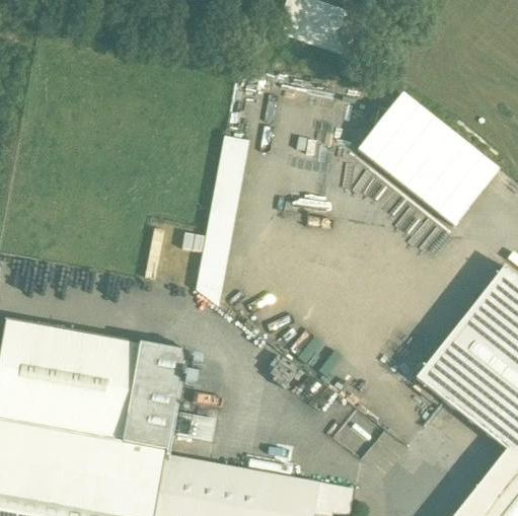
[(353,56),(365,22),(312,3),(300,38),(353,56)]
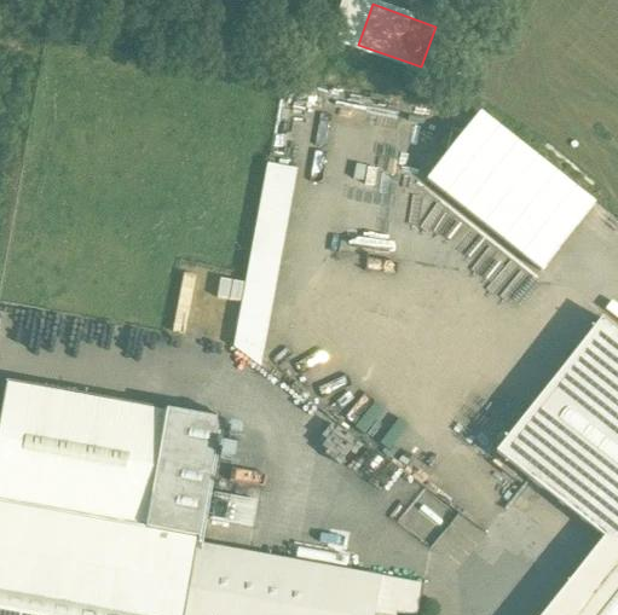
[(298,168),(266,162),(231,348),(260,366),(298,168)]
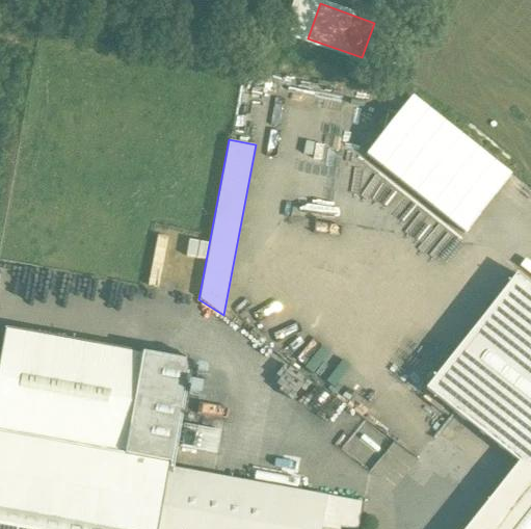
[(521,461),(530,447),(530,280),(521,272),(428,388),(521,461)]
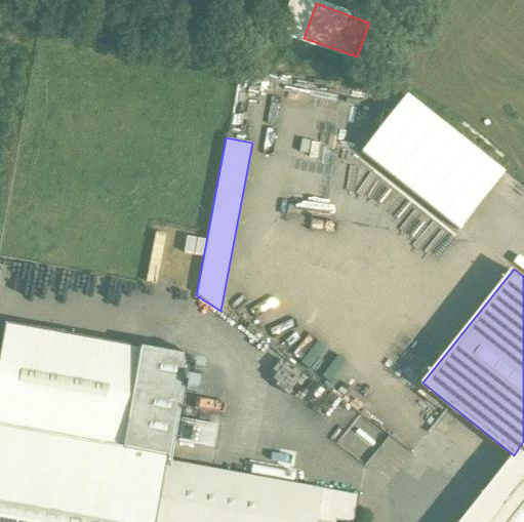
[(187,355),(7,322),(0,361),(0,424),(169,455),(187,355)]
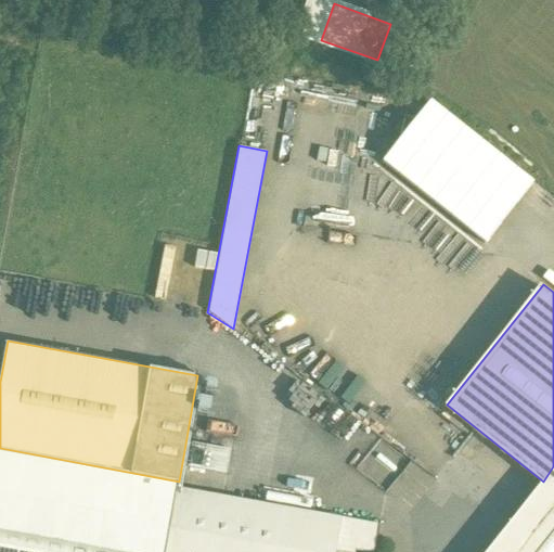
[(179,482),(0,448),(0,551),(164,551),(176,486),(178,486),(179,482)]
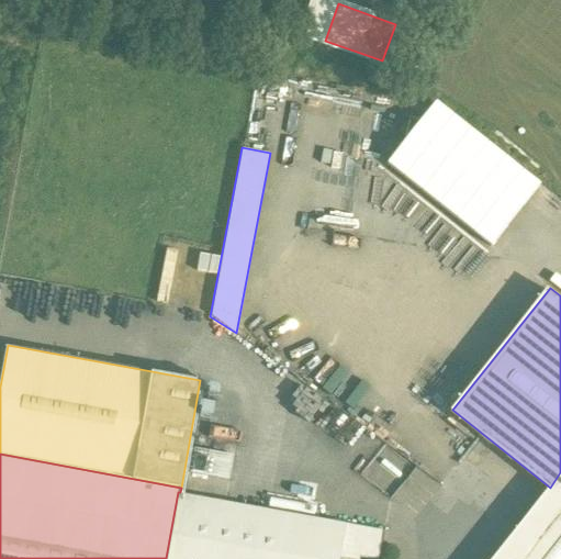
[(560,472),(550,488),(560,494),(560,507),(519,558),(560,558),(560,472)]
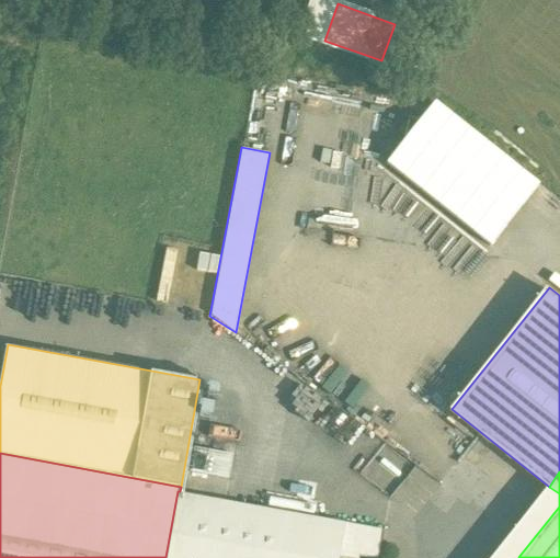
[(180,491),(178,491),(166,557),(340,557),(341,555),(347,556),(349,551),(379,557),(385,528),(180,491)]
